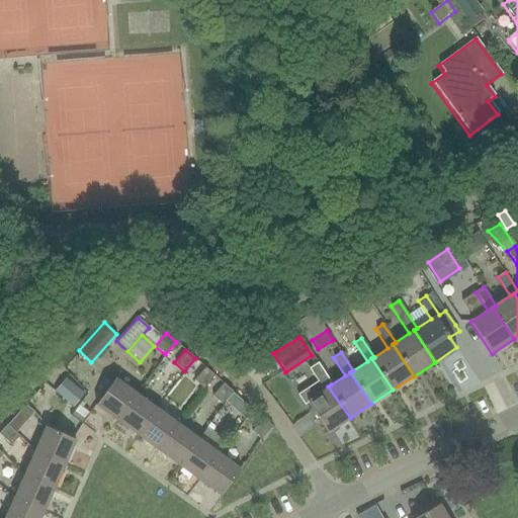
[(328,386),(331,384),(317,363),(310,368),(318,380),(298,394),(306,405),(309,402),(329,432),(350,418),(328,386)]
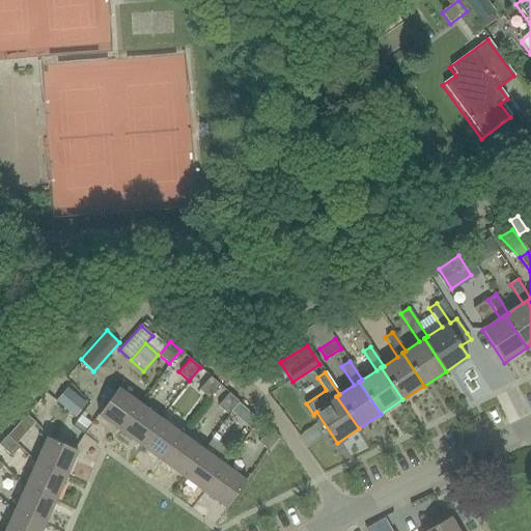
[(210,376),(198,389),(208,398),(220,385),(210,376)]
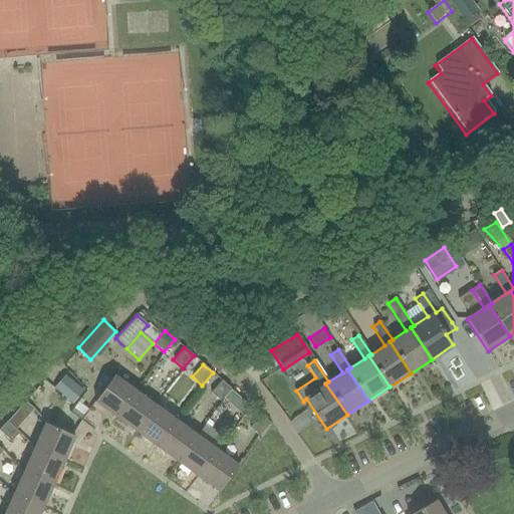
[(66,372),(57,382),(75,402),(85,393),(66,372)]
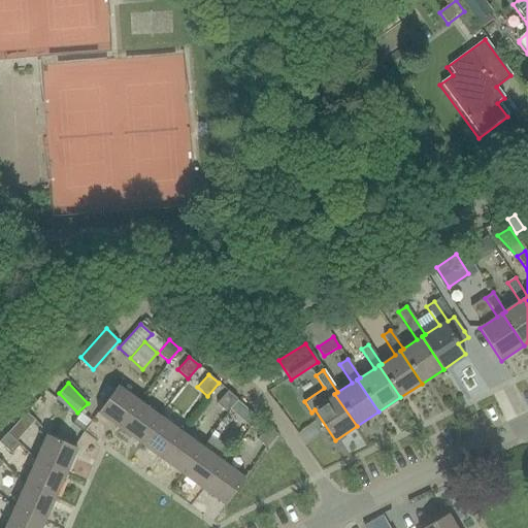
[(119,386),(99,413),(120,428),(139,401),(119,386)]
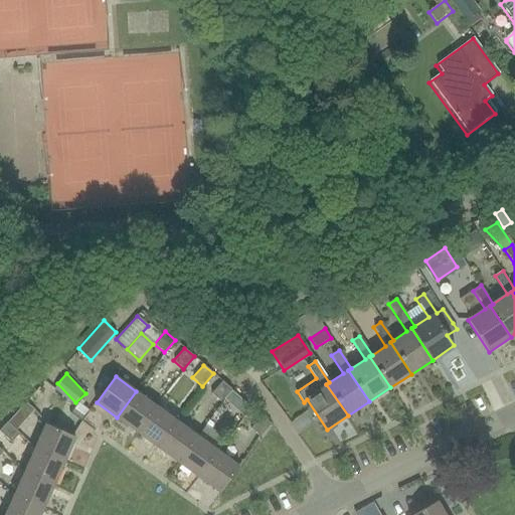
[(221,402),(224,399),(232,390),(222,381),(211,394),(221,402)]
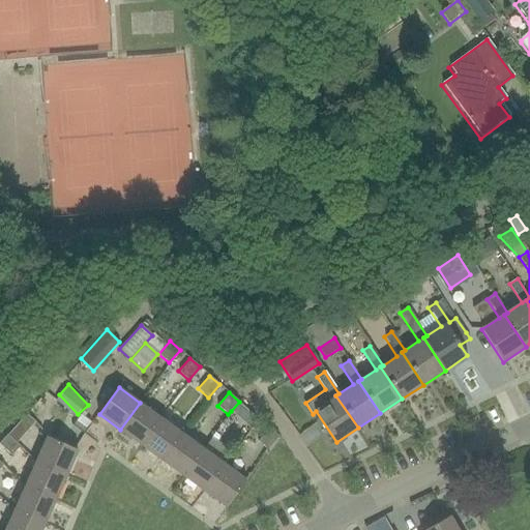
[(251,429),(259,419),(239,402),(231,411),(251,429)]
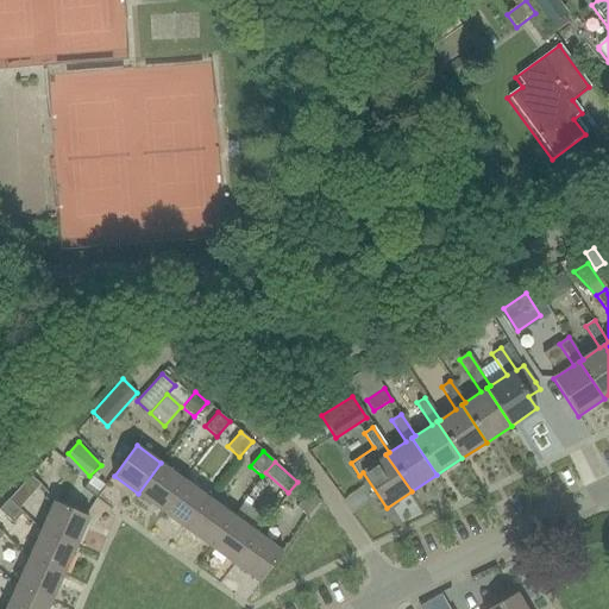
[(161,463),(138,494),(163,512),(186,481),(161,463)]
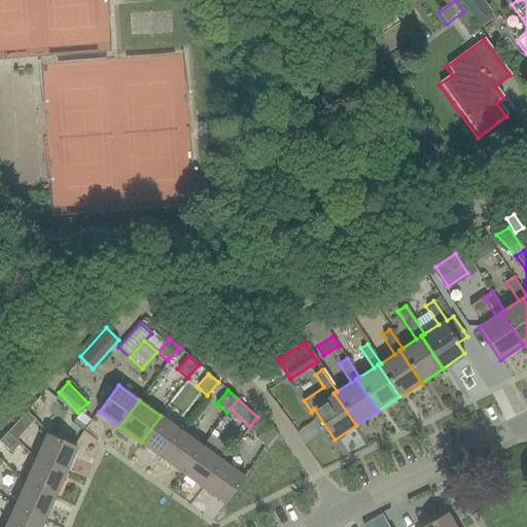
[(76,417),(74,420),(84,428),(92,419),(81,411),(76,417)]
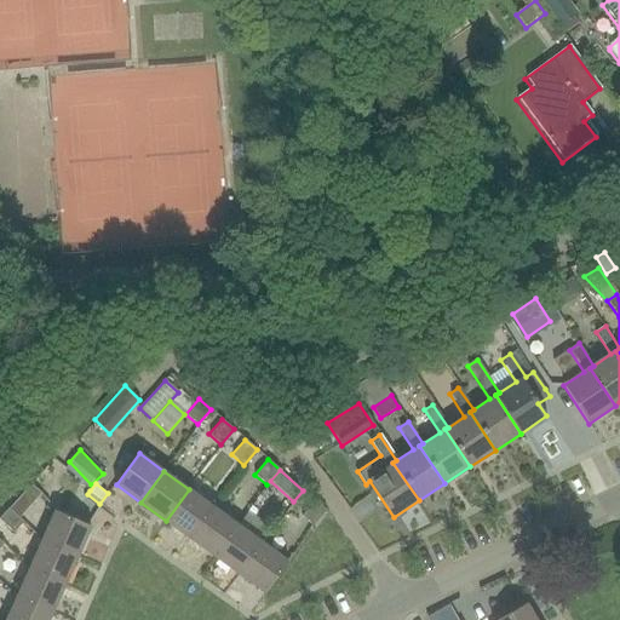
[(10,507),(21,517),(41,493),(30,484),(10,507)]
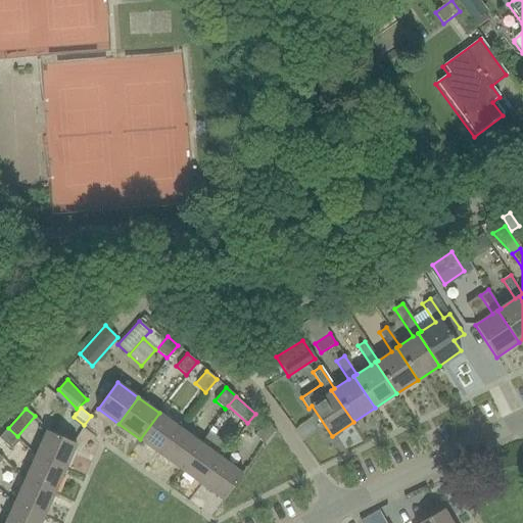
[(159,413),(140,439),(161,455),(181,427),(159,413)]
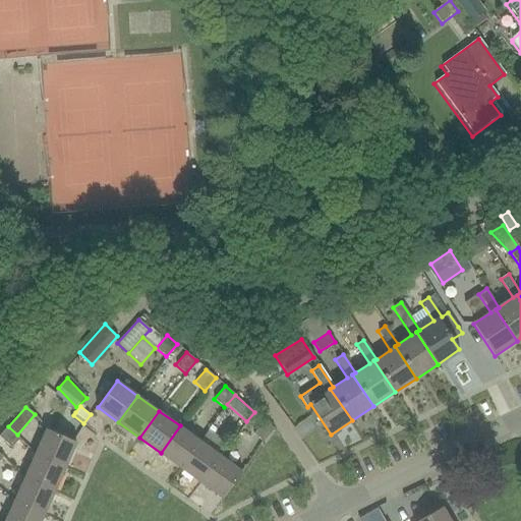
[(265,420),(253,433),(263,442),(274,428),(265,420)]
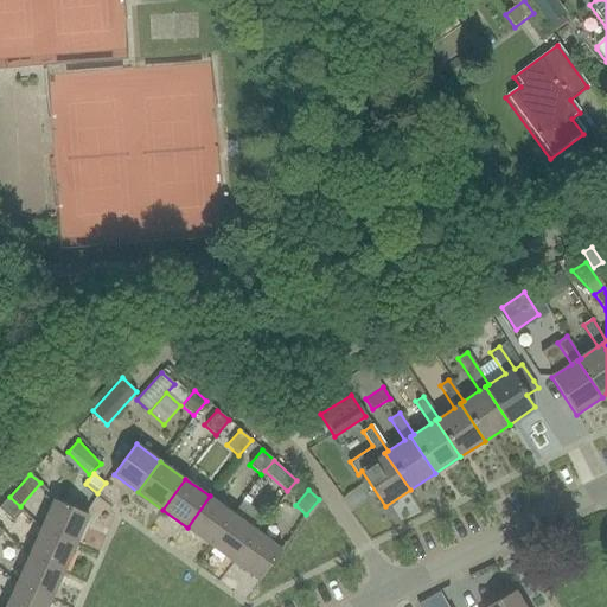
[(210,496),(187,528),(211,545),(234,513),(210,496)]
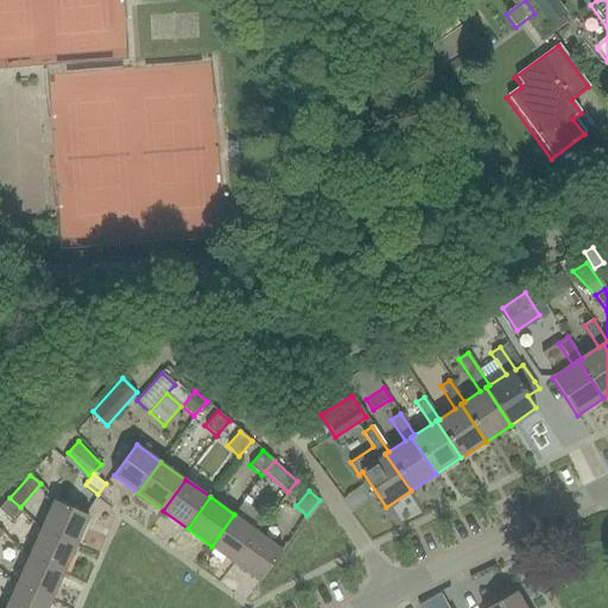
[(25,511),(20,507),(10,498),(0,508),(14,523),(25,511)]
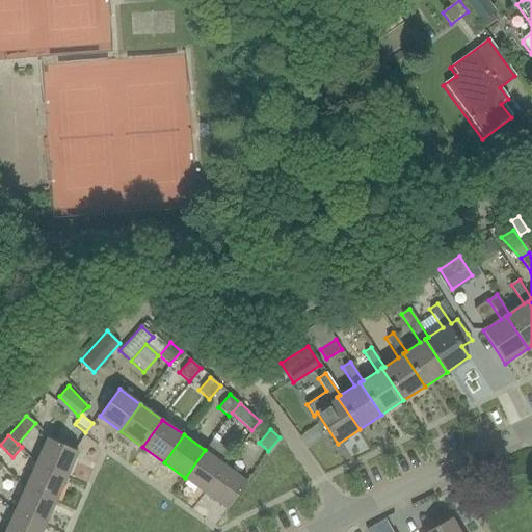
[(48,437),(36,461),(68,476),(79,451),(48,437)]
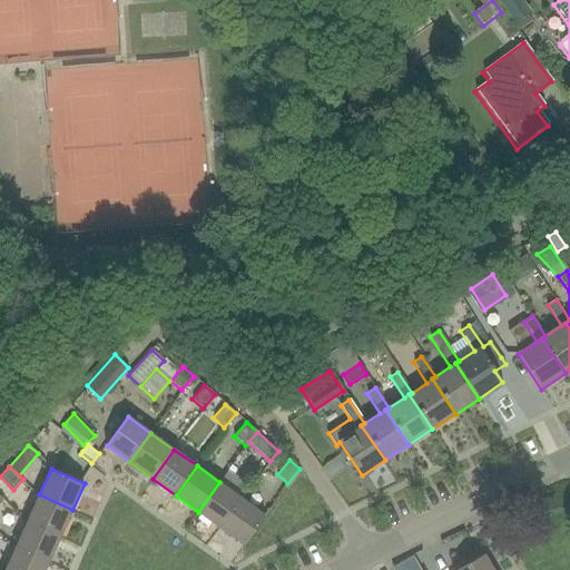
[(219,482),(198,512),(222,529),(243,499),(219,482)]
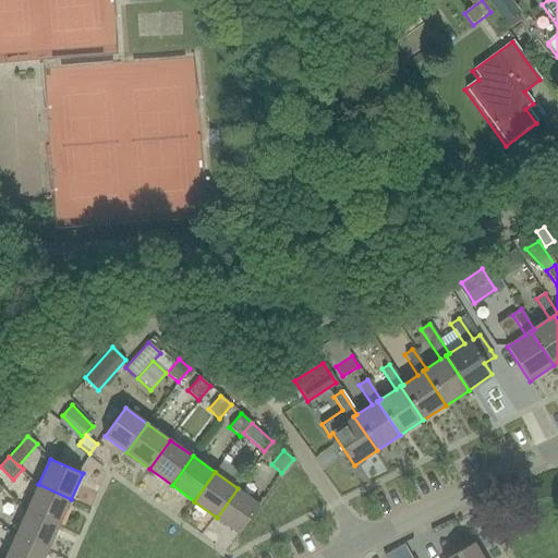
[(38,484),(27,510),(60,524),(71,499),(38,484)]
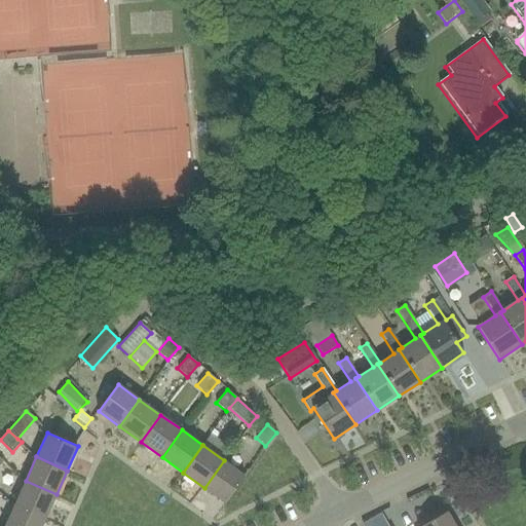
[(224,460),(204,488),(226,503),(246,476),(224,460)]
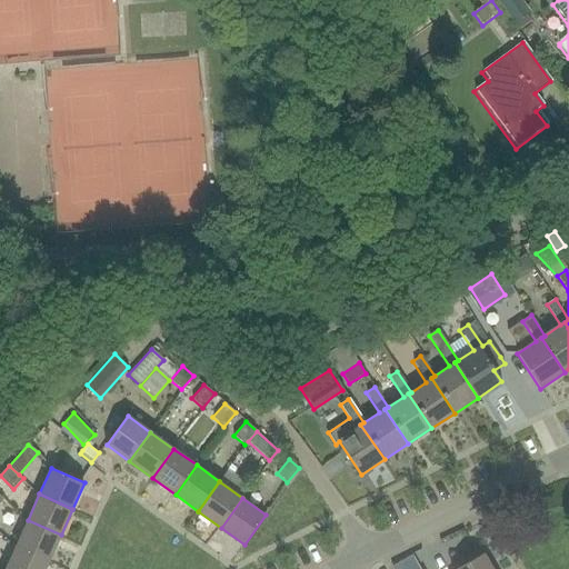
[(28,520),(16,546),(49,561),(61,535),(28,520)]
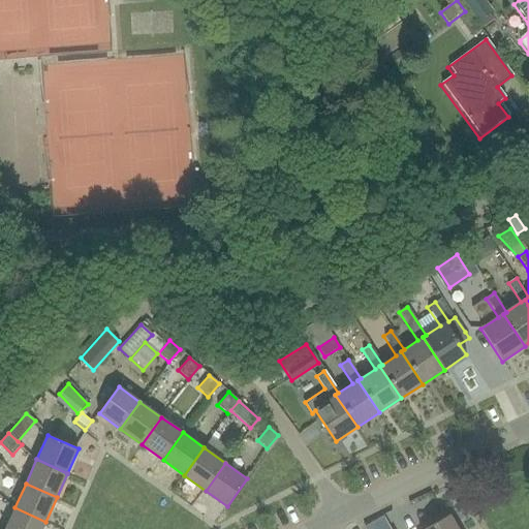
[(14,507),(4,528),(41,528),(45,522),(14,507)]
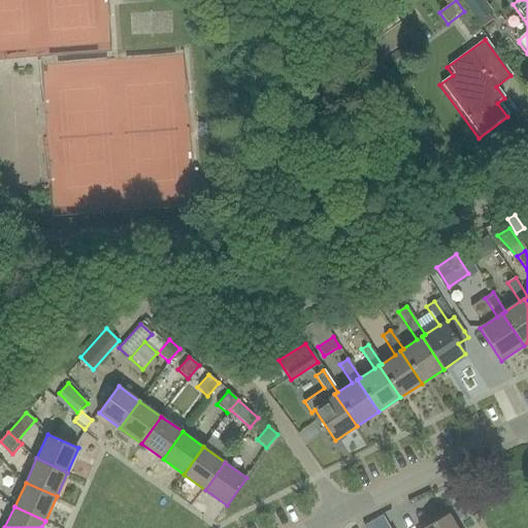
[(460,527),(451,513),(423,527),(460,527)]
